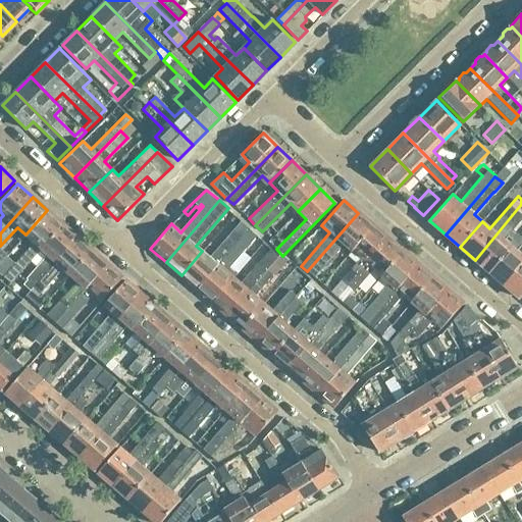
[(521,217),(521,204),(475,260),(490,272),(512,248),(503,240),(521,217)]
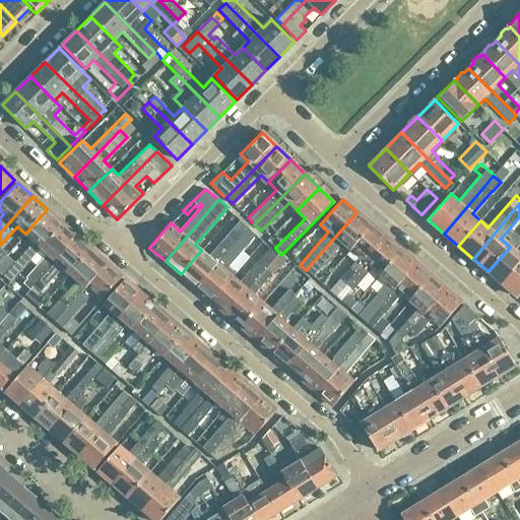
[(47,209),(25,234),(33,241),(3,274),(10,280),(40,247),(62,222),(47,209)]
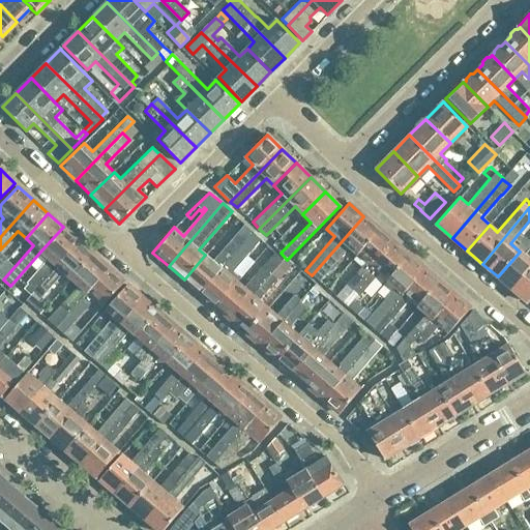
[(379,229),(363,216),(312,275),(319,282),(348,248),(356,255),(379,229)]
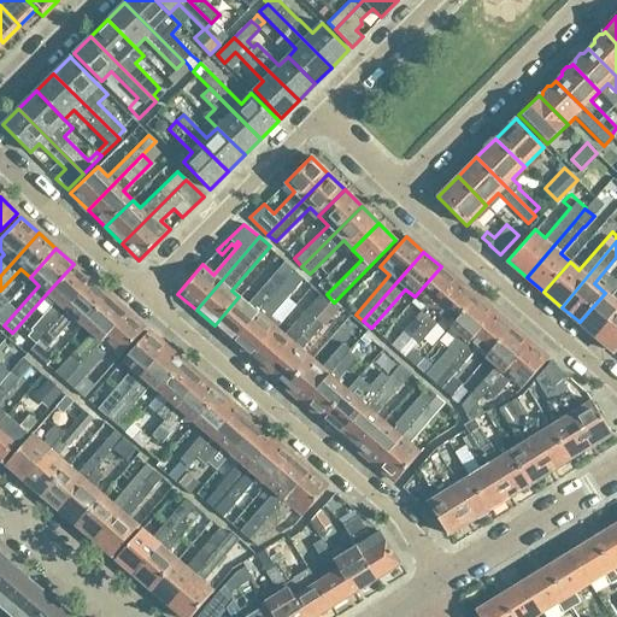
[(248,305),(239,297),(215,325),(231,340),(293,270),(285,263),(248,305)]
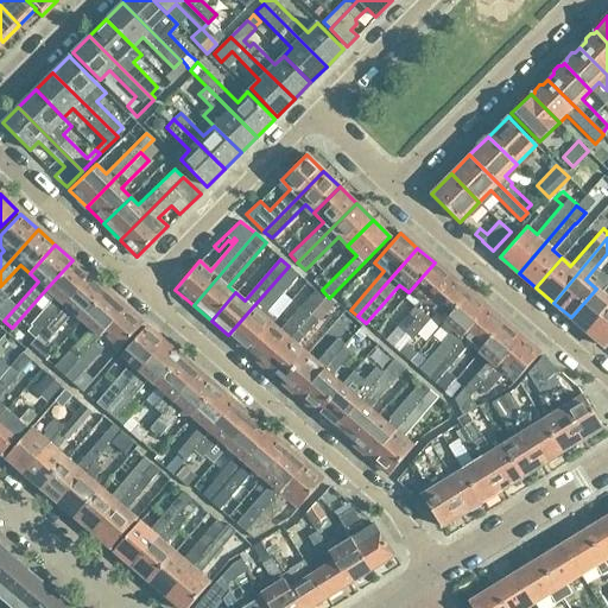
[(73,260),(46,289),(54,296),(31,322),(32,323),(26,330),(35,337),(38,334),(89,276),(73,260)]
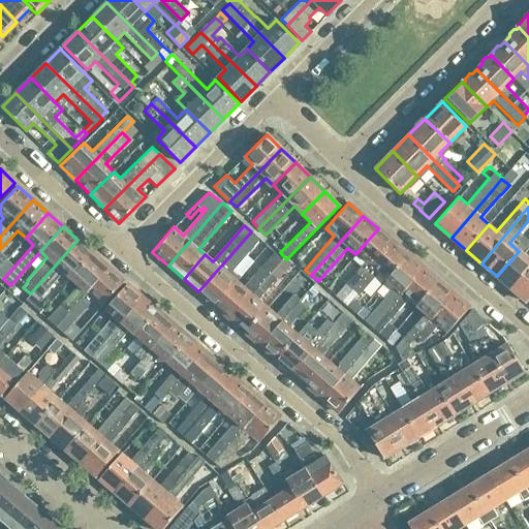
[(378,228),(355,254),(365,262),(346,283),(352,289),(394,242),(378,228)]
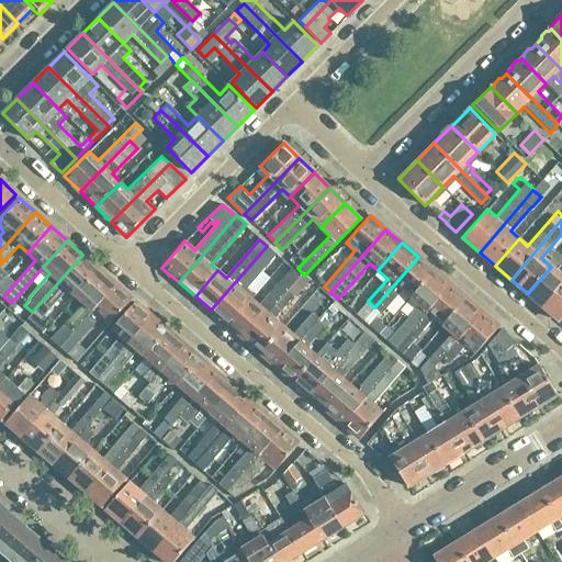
[(277,254),(267,246),(211,310),(227,324),(254,294),(247,289),(277,254)]
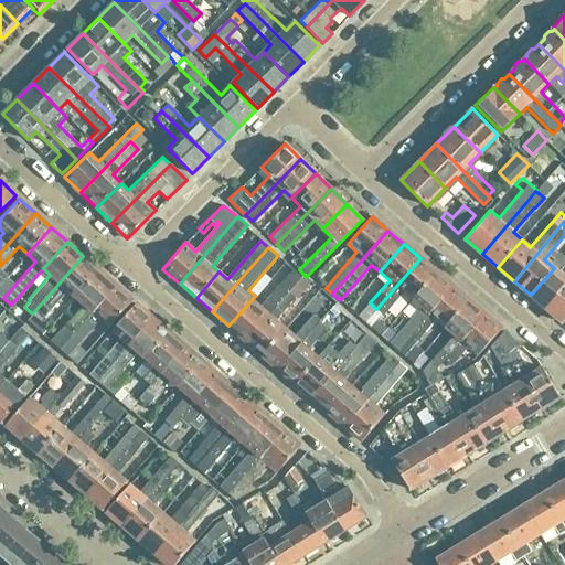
[(83,256),(35,310),(43,317),(67,290),(75,298),(98,270),(83,256)]
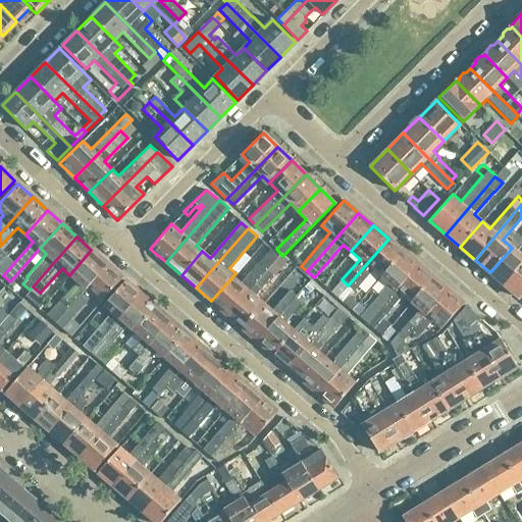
[(348,285),(343,291),(341,293),(346,298),(353,290),(354,291),(372,270),(380,277),(403,251),(388,239),(348,285)]
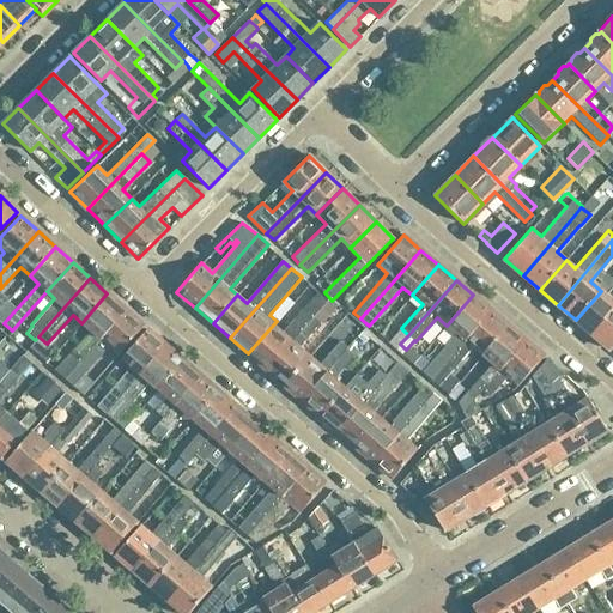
[(601,291),(576,320),(593,335),(612,310),(612,292),(610,298),(601,291)]
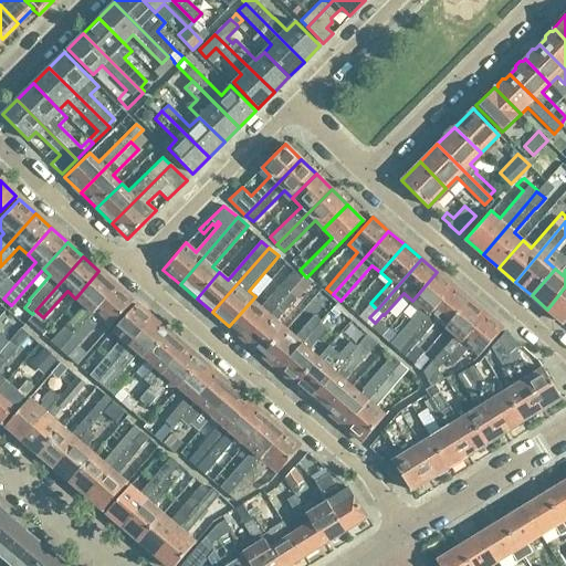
[(98,271),(75,299),(82,304),(50,339),(60,348),(115,286),(98,271)]
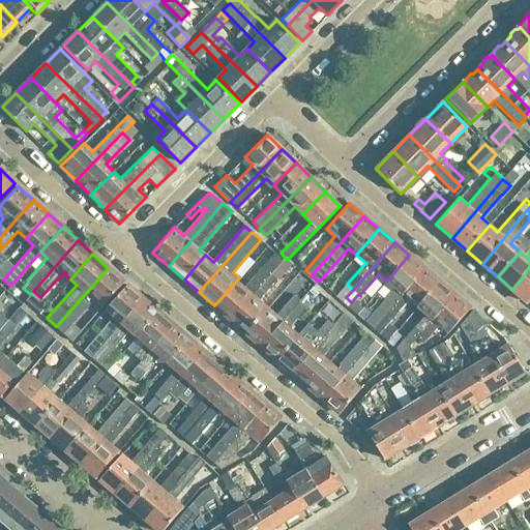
[(239,277),(214,305),(230,319),(269,273),(282,260),(273,254),(243,288),(236,282),(239,278),(239,277)]
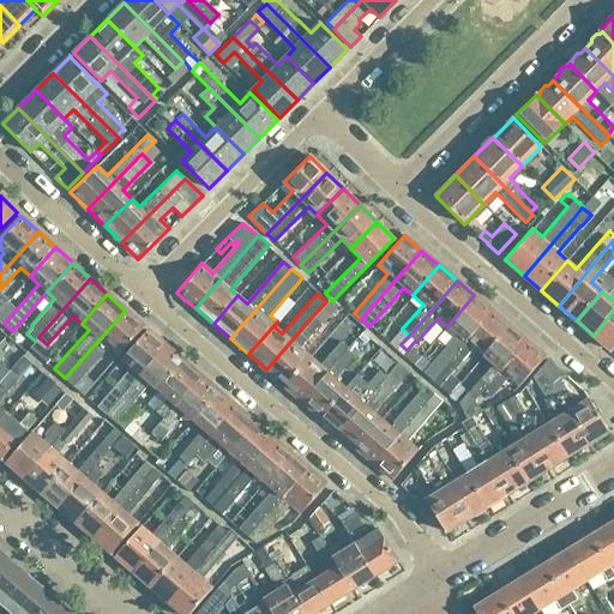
[(474,295),(447,326),(457,335),(423,373),(432,380),(492,311),(474,295)]
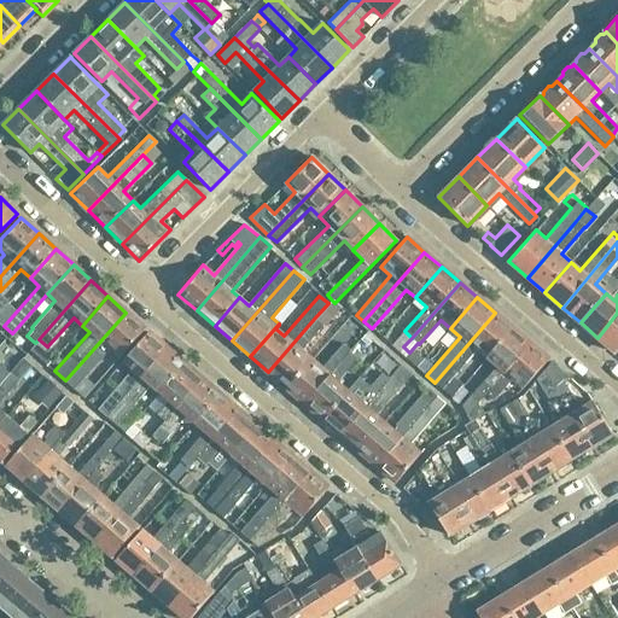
[(126,313),(65,380),(73,388),(82,377),(109,349),(118,357),(144,328),(126,313)]
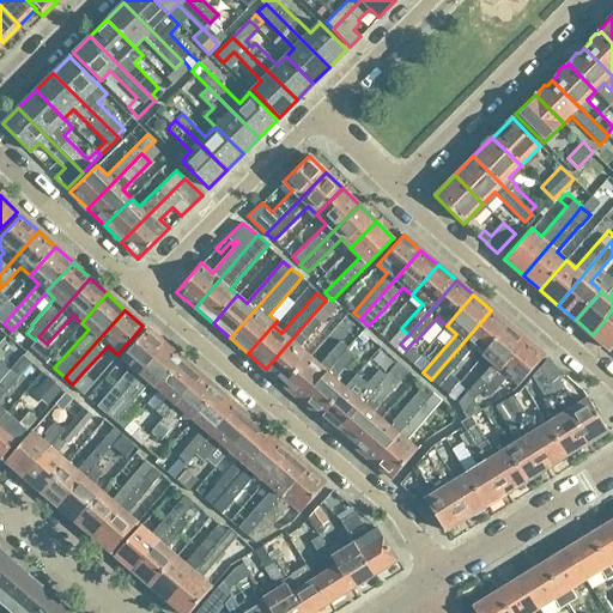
[(508,325),(491,310),(431,380),(438,386),(472,347),(481,356),(508,325)]
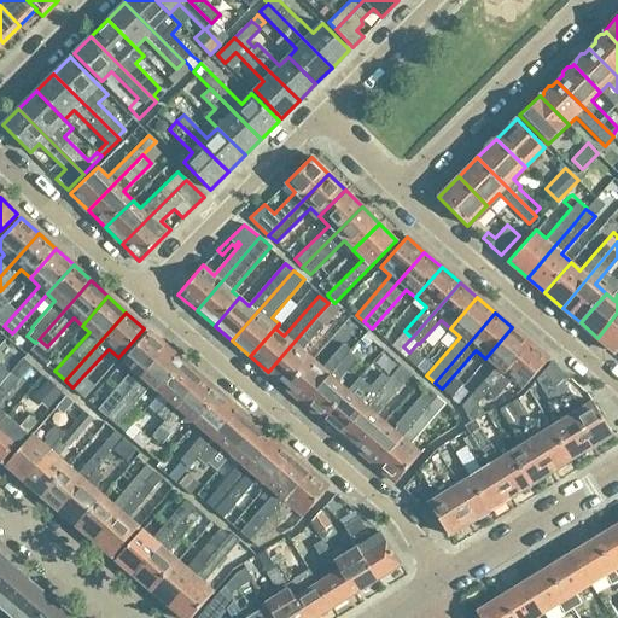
[(617,313),(598,338),(614,353),(617,348),(617,313)]
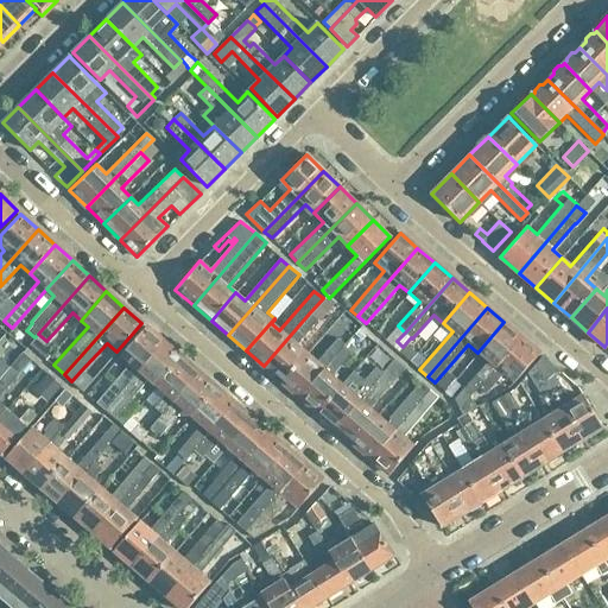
[(309,314),(264,366),(282,381),(305,354),(296,346),(317,321),(309,314)]
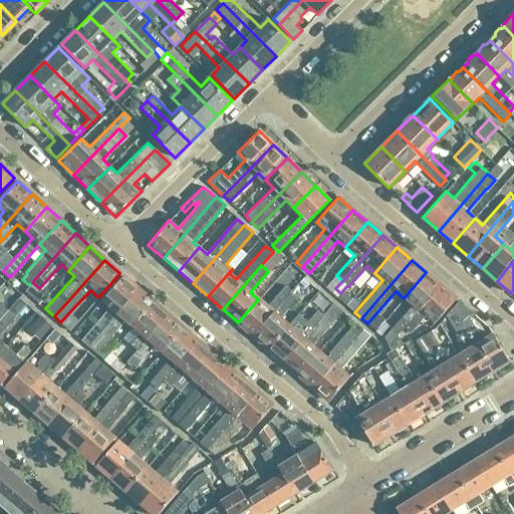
[(426,272),(404,298),(412,305),(383,337),(388,345),(397,335),(404,326),(440,285),(426,272)]
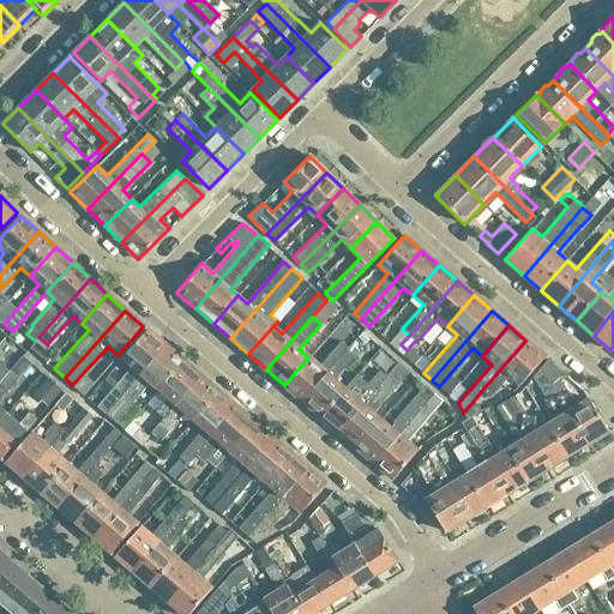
[(121,359),(131,367),(96,407),(106,414),(164,345),(146,330),(121,359)]
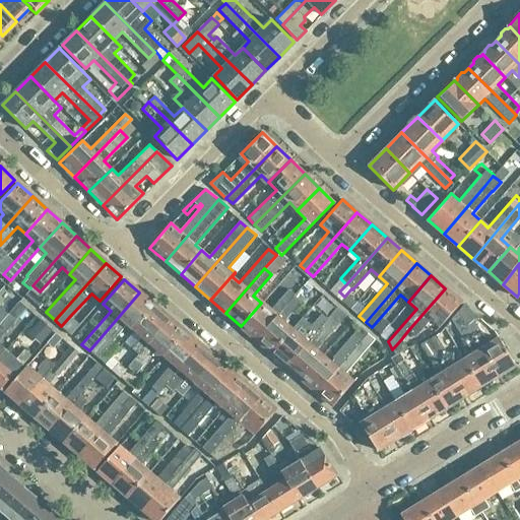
[(271,311),(261,303),(241,326),(256,339),(294,296),(302,285),(297,281),(271,311)]
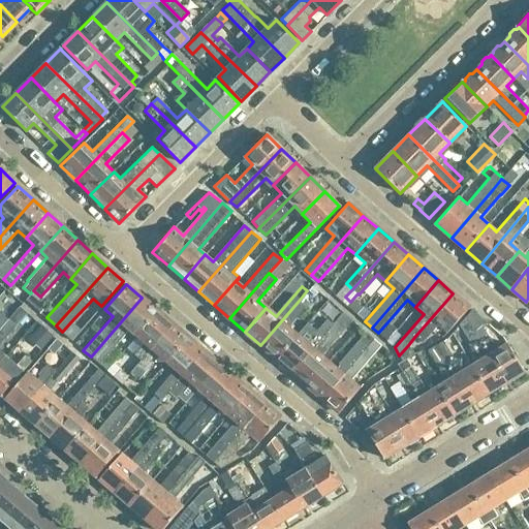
[(453,293),(415,336),(423,343),(437,327),(445,334),(469,307),(453,293)]
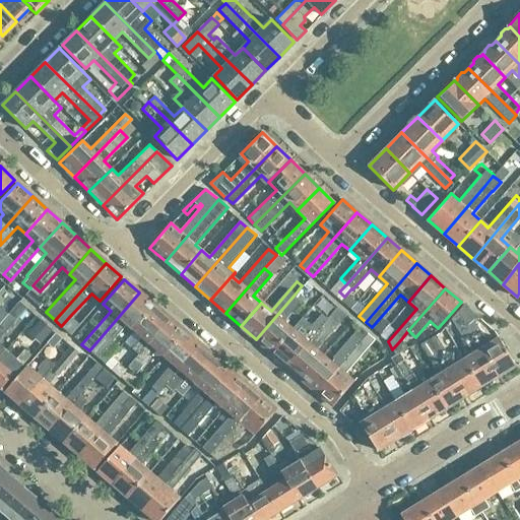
[(154,305),(139,293),(89,350),(98,358),(126,324),(133,330),(154,305)]
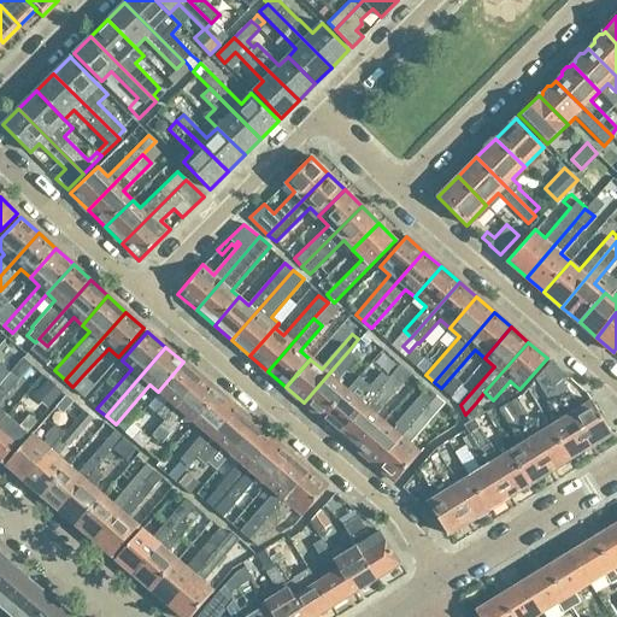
[(348,351),(304,403),(322,418),(346,389),(336,381),(357,358),(348,351)]
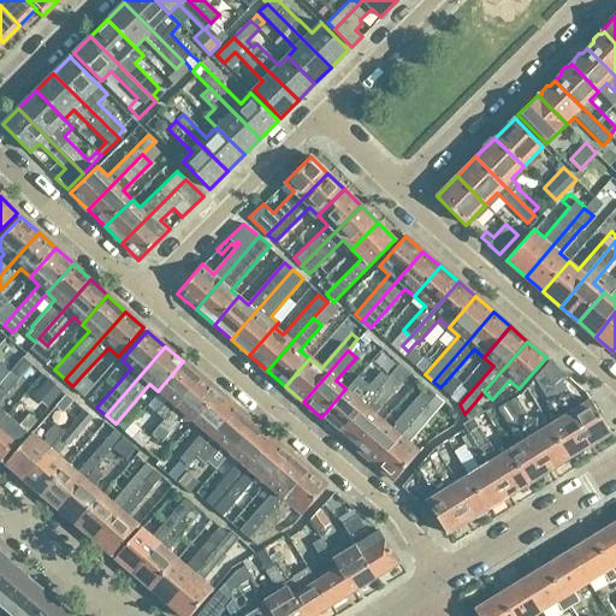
[(9,371),(0,380),(0,420),(6,414),(0,408),(0,400),(31,365),(23,356),(10,372),(9,371)]
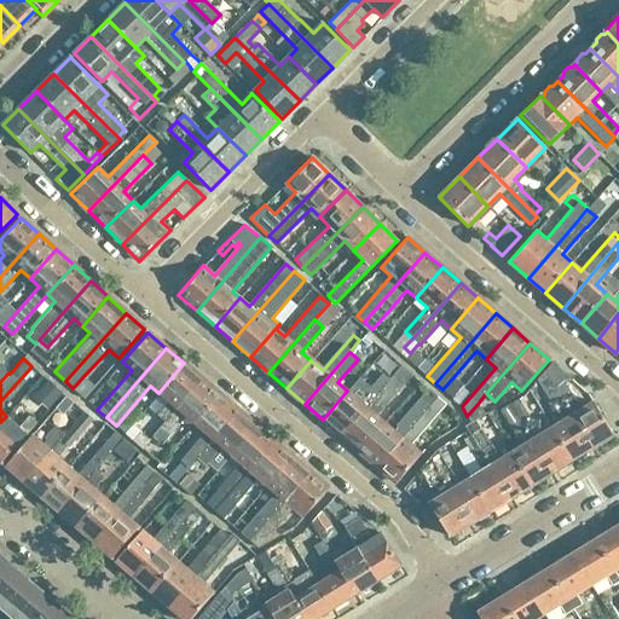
[(571,379),(551,362),(545,370),(593,446),(600,443),(603,444),(608,440),(609,437),(613,434),(594,401),(582,409),(573,394),(572,394),(566,385),(571,379)]
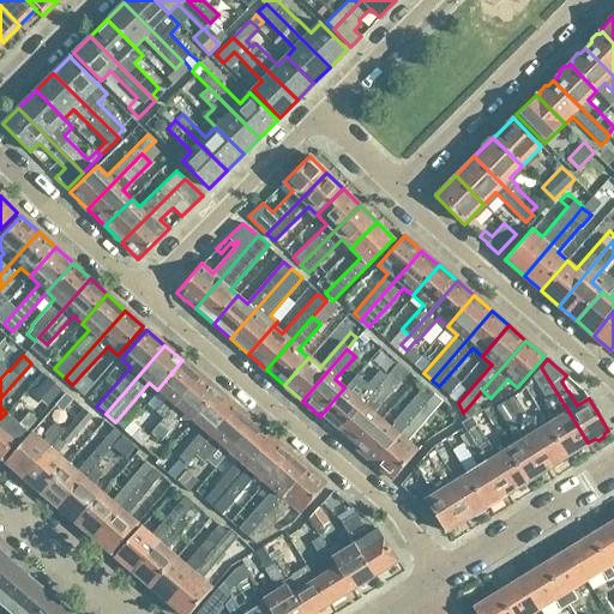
[(182,360),(157,390),(166,397),(155,410),(163,419),(199,375),(182,360)]
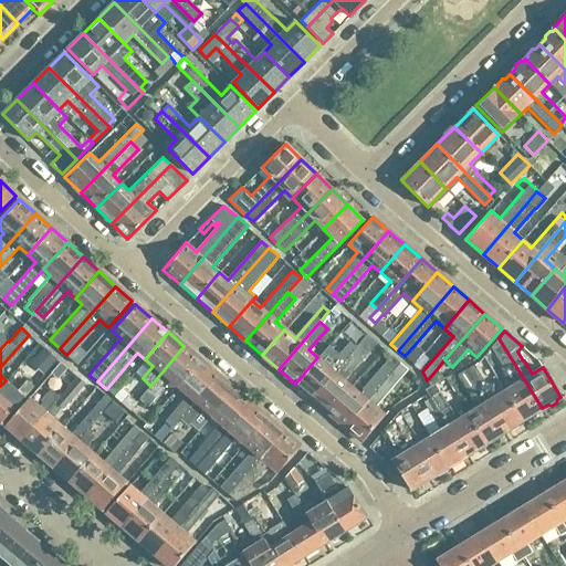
[(317,357),(295,384),(312,398),(366,335),(363,333),(353,344),(349,342),(328,366),(317,357)]
